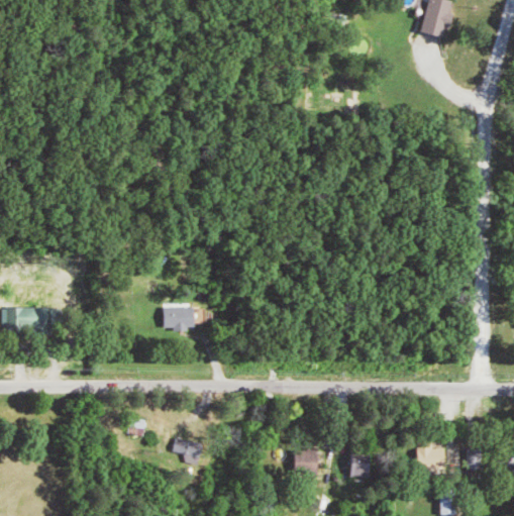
[(449,0),(426,0),(420,32),(442,37),(449,0)]
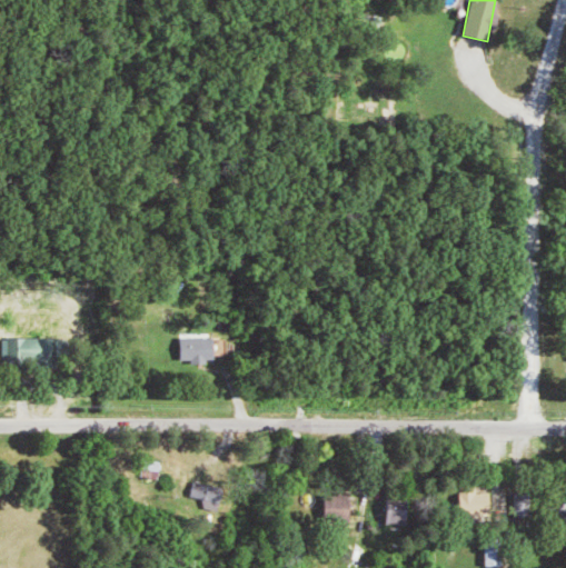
[(52,338),(8,339),(9,365),(52,364),(52,338)]
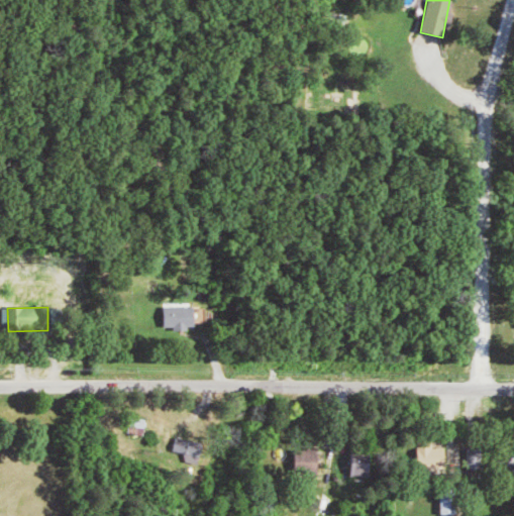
[(193,307),(164,307),(163,329),(193,330),(193,307)]
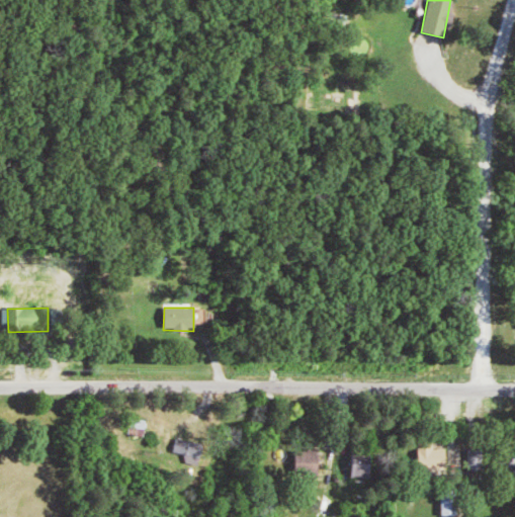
[(148,421),(133,418),(130,435),(146,437),(148,421)]
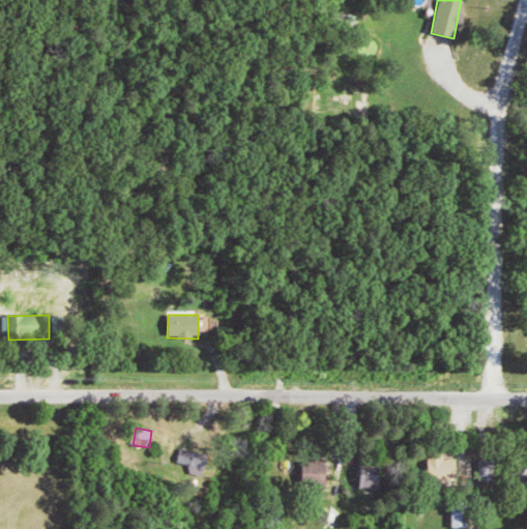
[(207,456),(181,447),(177,462),(203,469),(207,456)]
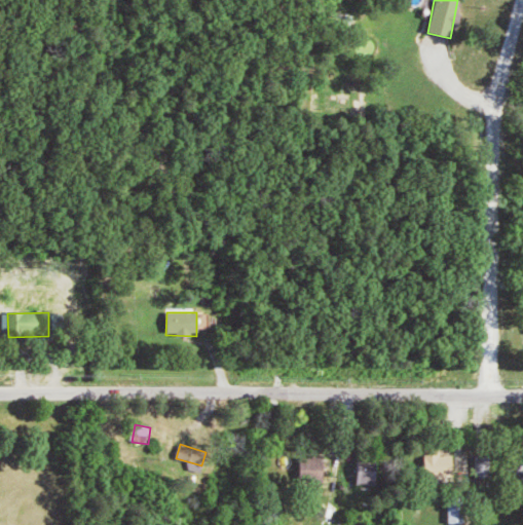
[(455,475),(454,456),(440,456),(440,450),(422,451),(423,476),(455,475)]
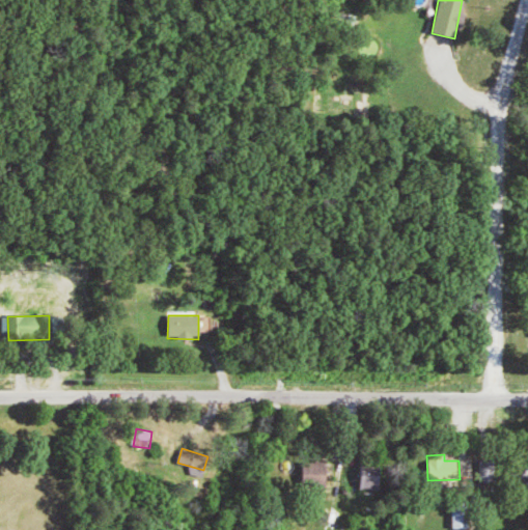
[(327,487),(327,464),(301,463),(301,487),(327,487)]
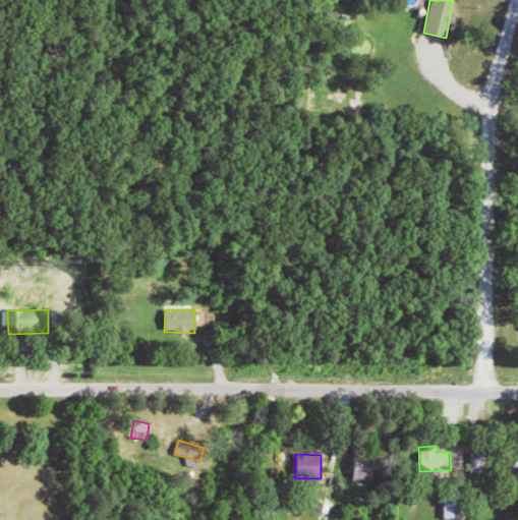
[(353,478),(378,479),(378,454),(353,454),(353,478)]
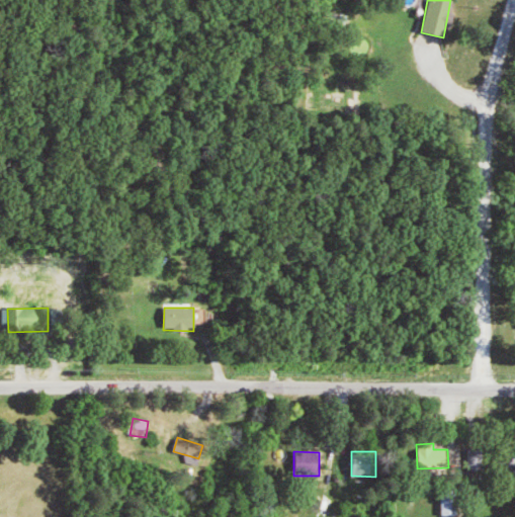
[(199,456),(185,456),(185,464),(199,464),(199,456)]
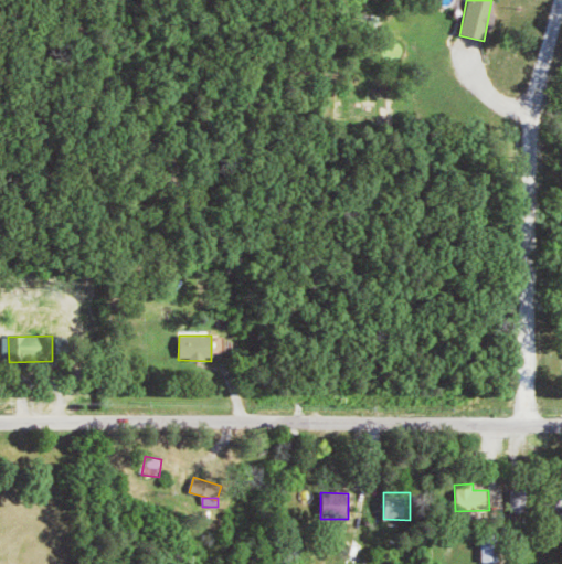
[(483,563),(500,563),(499,536),(483,536),(483,563)]
